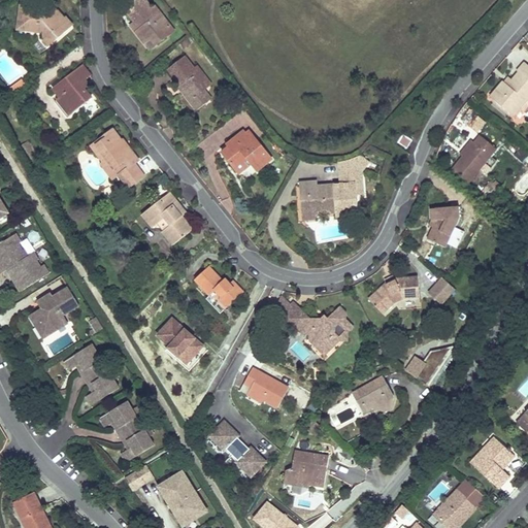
[(153,9),(144,0),(130,0),(130,1),(133,4),(126,10),(135,23),(140,29),(136,32),(144,43),(152,38),(156,44),(165,37),(161,33),(170,27),(155,7),(153,9)]
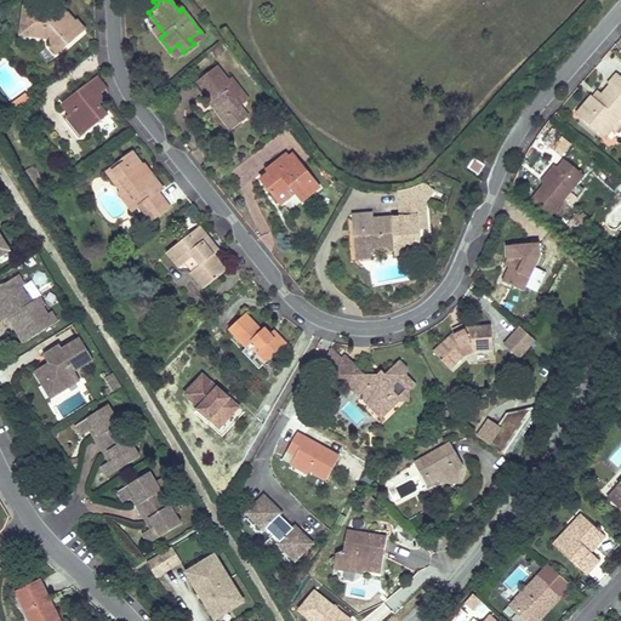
[(56,11),(24,7),(22,34),(51,38),(50,45),(67,47),(79,36),(72,27),(75,23),(67,12),(62,17),(55,17),(56,11)]
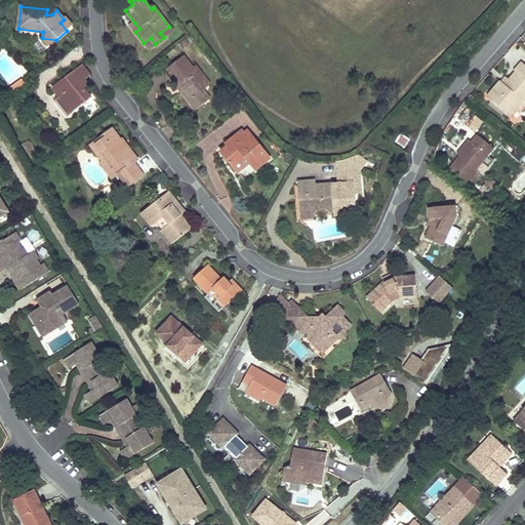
[(64,19),(61,23),(67,31),(73,26),(66,17),(64,19)]
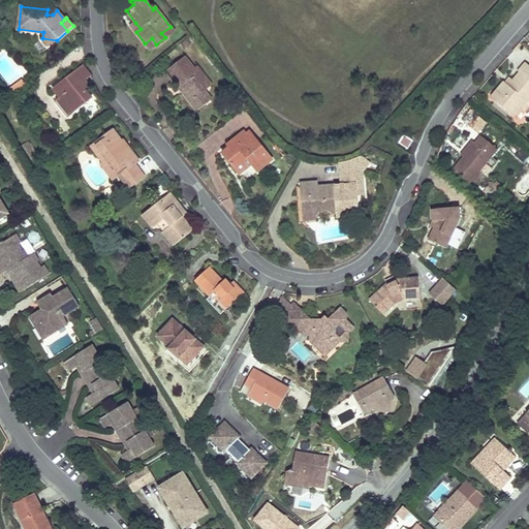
[(141,29),(135,23),(131,26),(136,32),(141,29)]
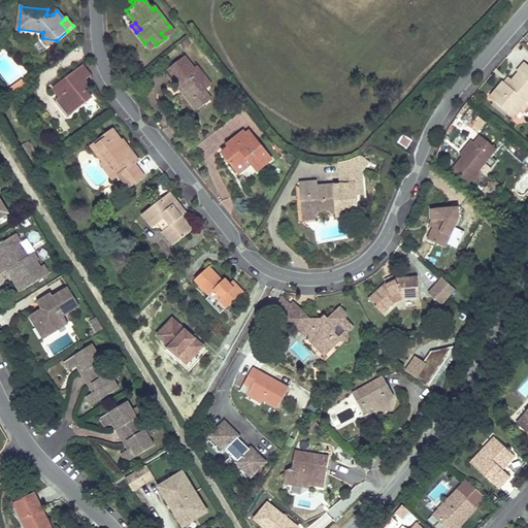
[(173,31),(170,27),(161,33),(165,37),(173,31)]
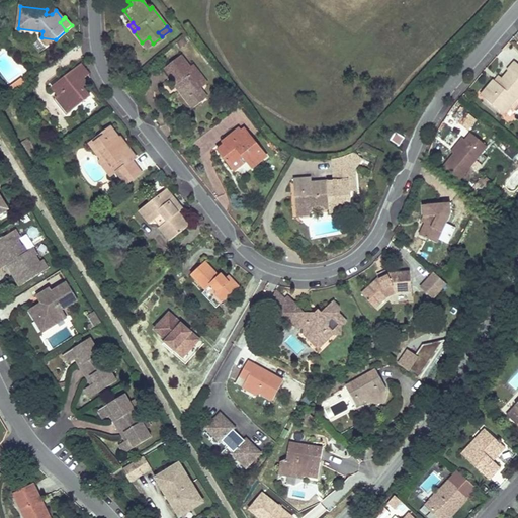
[(149,37),(142,42),(147,49),(153,44),(149,37)]
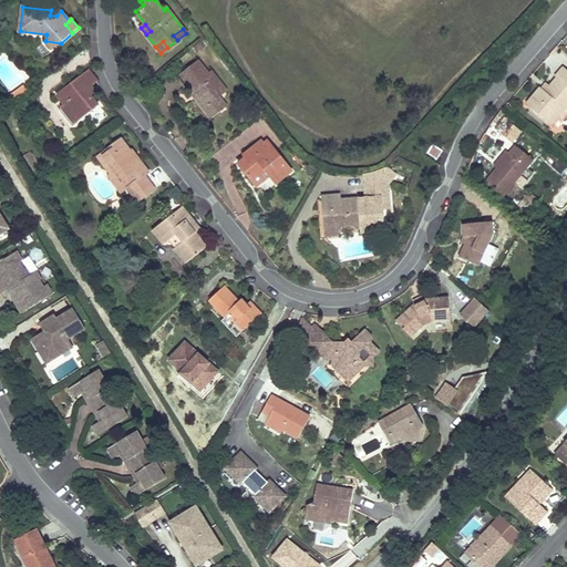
[(194,92),(196,90),(208,104),(204,107),(212,119),(227,107),(219,98),(216,92),(223,88),(210,71),(207,74),(198,61),(181,74),(194,92)]
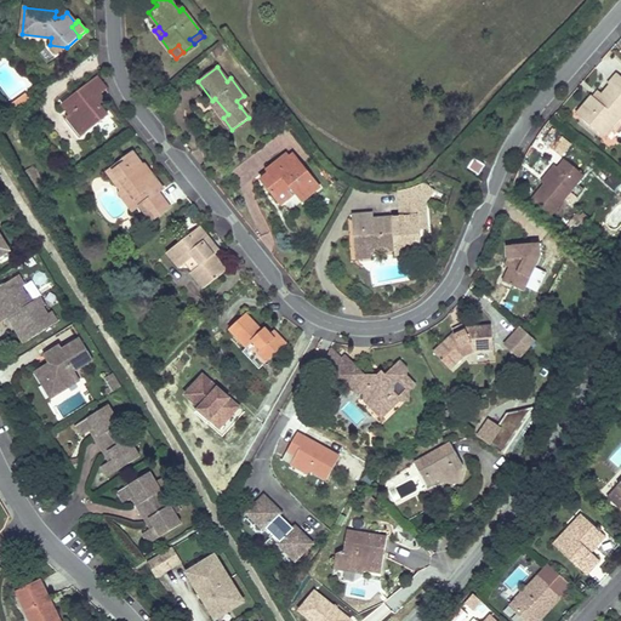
[(613,89),(600,103),(598,101),(592,96),(577,114),(604,137),(620,115),(620,77),(617,74),(608,84),(610,86),(613,89)]
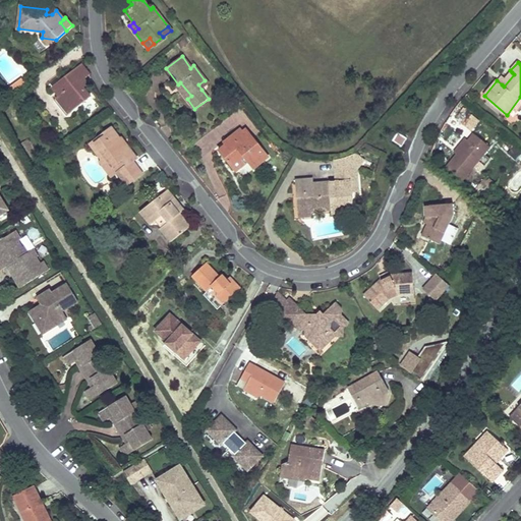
[(90,75),(81,64),(52,87),(59,96),(54,100),(66,116),(91,97),(83,88),(79,82),(83,79),(90,75)]
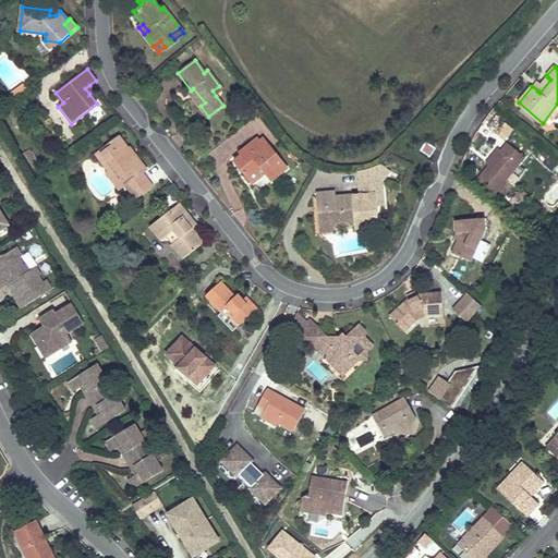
[(540,93),(550,80),(548,77),(537,91),(540,93)]
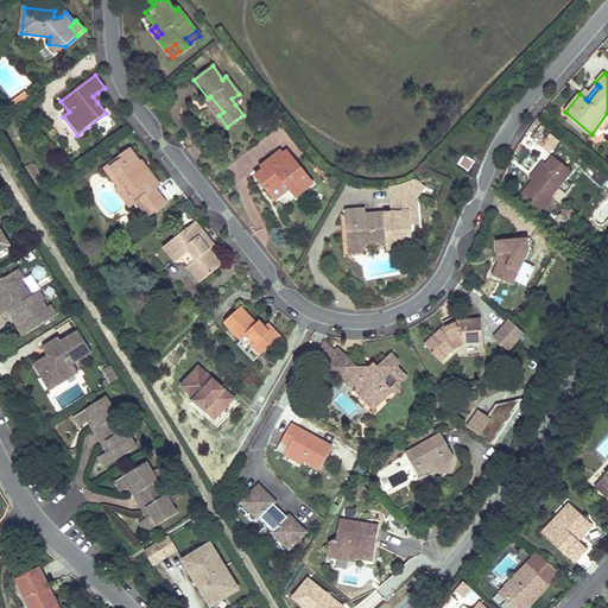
[(103,99),(97,93),(93,96),(97,102),(103,99)]
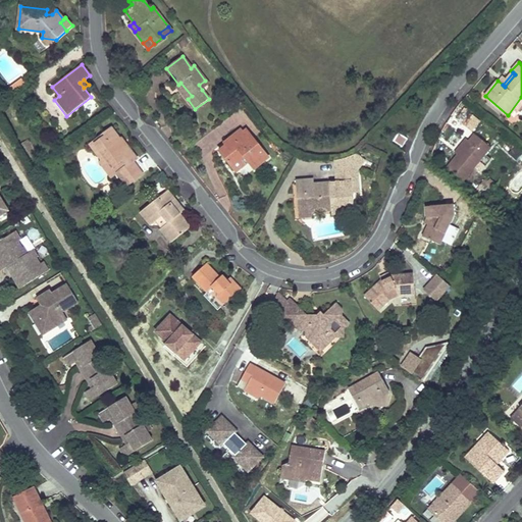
[(205,81),(199,85),(202,90),(209,85),(205,81)]
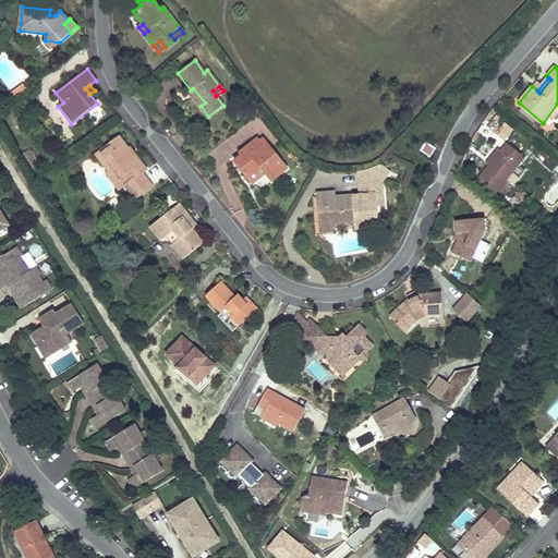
[(159,98),(152,89),(140,99),(147,108),(159,98)]
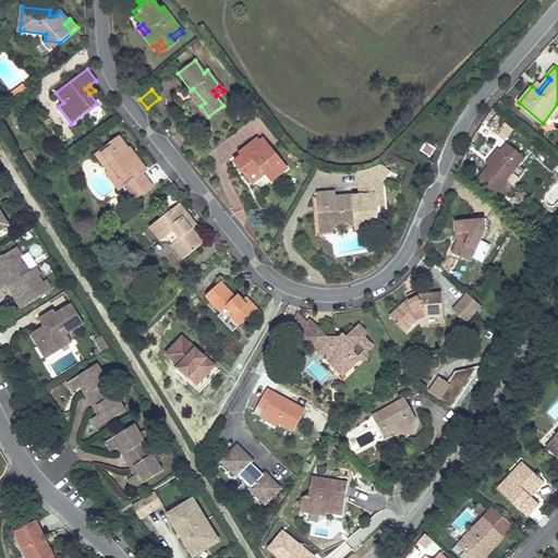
[(504,140),(512,129),(497,116),(487,128),(504,140)]
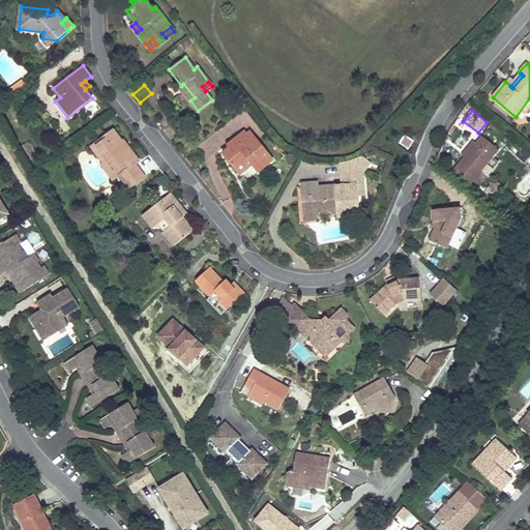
[(121,141),(114,130),(91,147),(104,164),(101,165),(114,181),(120,176),(129,188),(145,177),(136,165),(140,162),(129,148),(127,149),(121,141)]
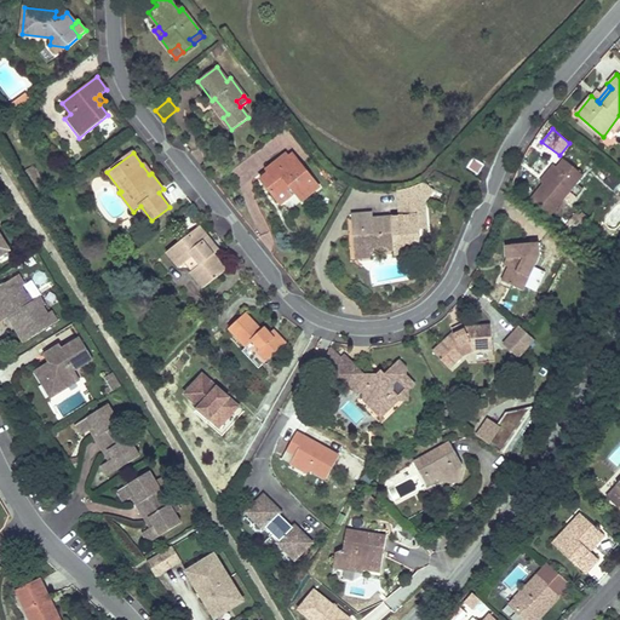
[(288,158),(296,167),(300,164),(293,154),(288,158)]
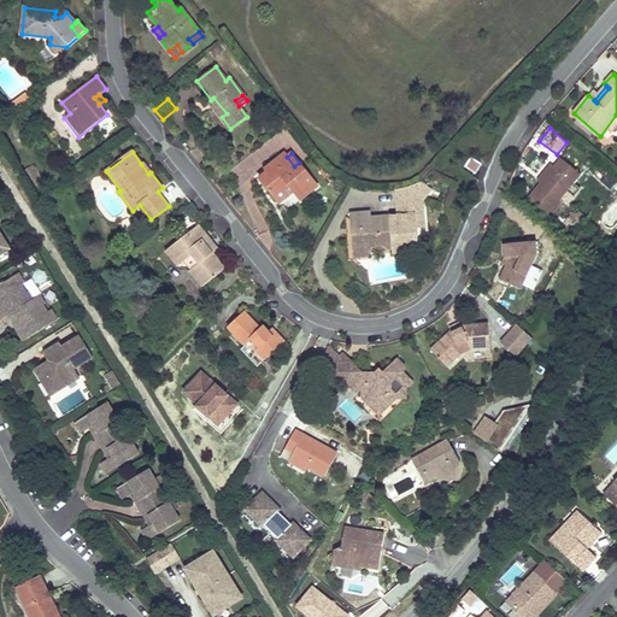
[(275,197),(289,186),(300,200),(317,186),(299,163),(294,166),(287,157),(285,154),(265,169),(268,171),(259,178),(275,197)]
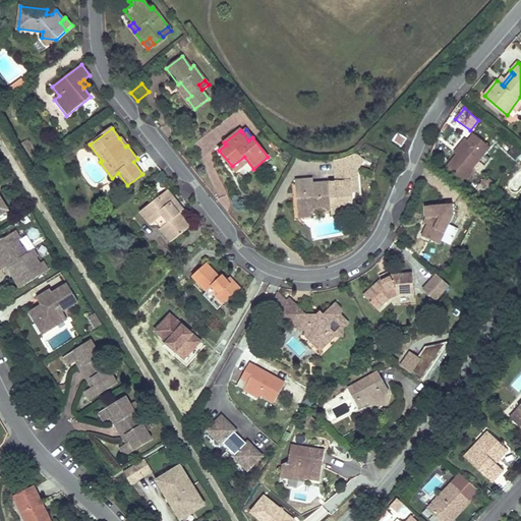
[(406,138),(397,133),(393,140),(401,147),(406,138)]
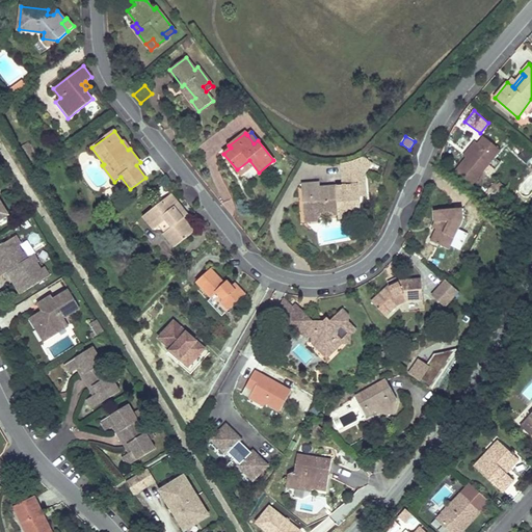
[(501,150),(484,136),(478,143),(467,158),(455,171),(472,185),(501,150)]
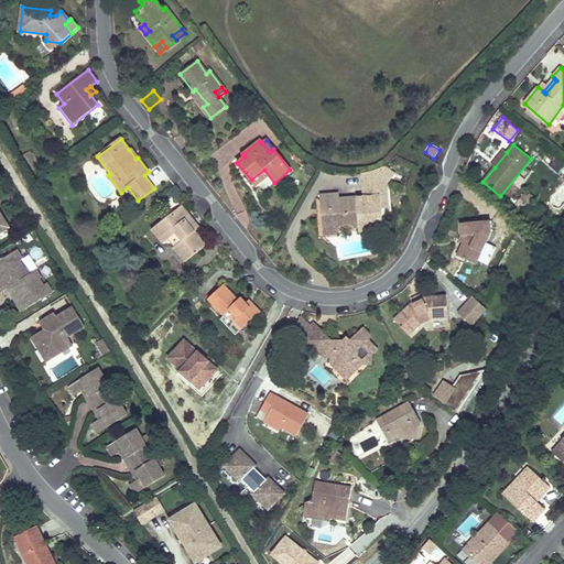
[(495,167),(507,152),(503,150),(491,165),(495,167)]
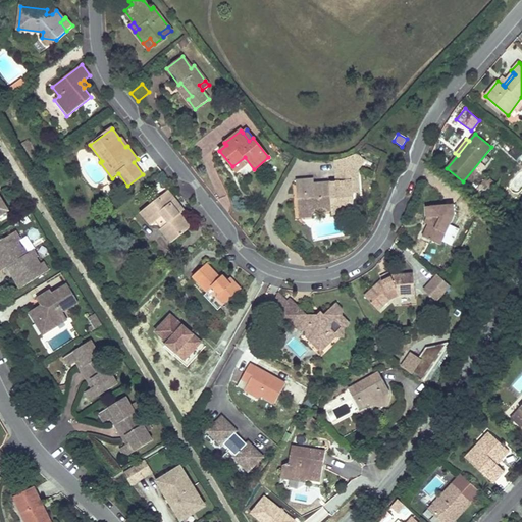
[(37,153),(32,146),(23,151),(29,158),(37,153)]
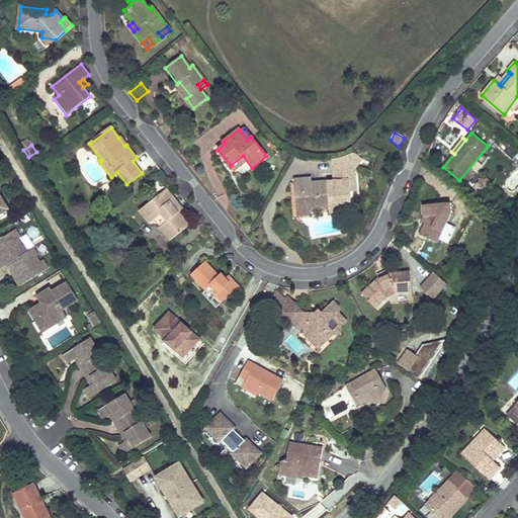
[(312,183),(294,184),(296,210),(309,209),(329,207),(330,212),(352,210),(350,192),(349,180),(355,180),(354,169),(362,159),(354,152),(349,155),(343,157),(337,159),(333,159),(335,181),(323,182),(323,186),(312,187),(312,183)]
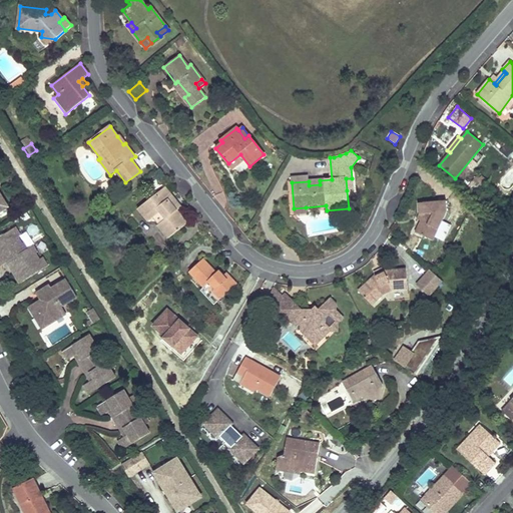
[(167,190),(164,187),(157,193),(160,196),(167,190)]
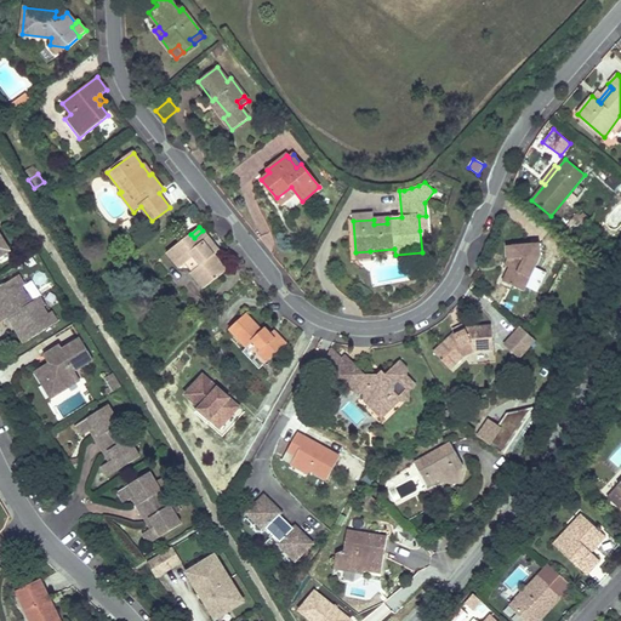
[(194,238),(191,234),(166,254),(182,272),(192,273),(204,289),(226,271),(214,256),(209,250),(206,252),(201,248),(210,240),(203,231),(194,238)]
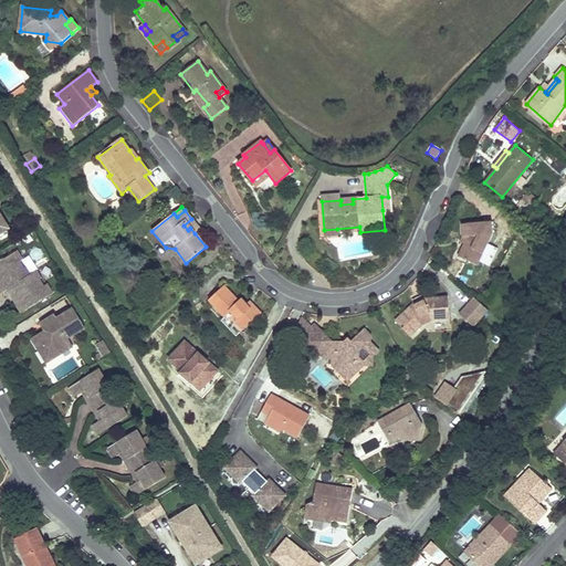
[(200,229),(191,219),(184,226),(188,230),(190,228),(195,233),(200,229)]
